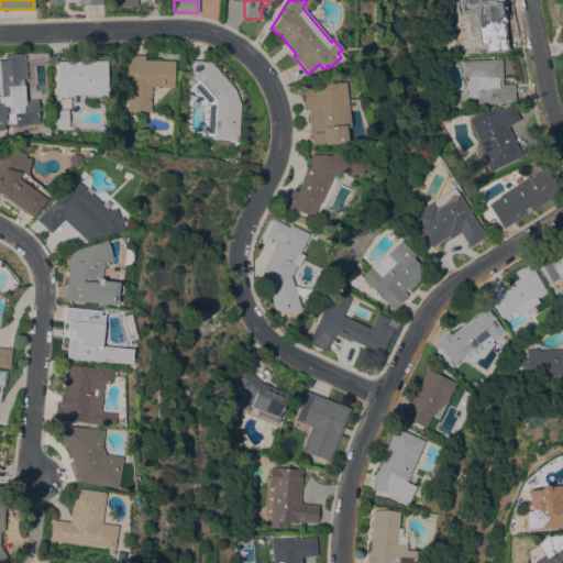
[(493,0),(504,44),(487,47),(486,45),(485,46),(483,35),(478,36),(477,31),(474,31),(468,7),(467,7),(466,6),(462,7),(462,6),(457,7),(455,0),(493,0)]
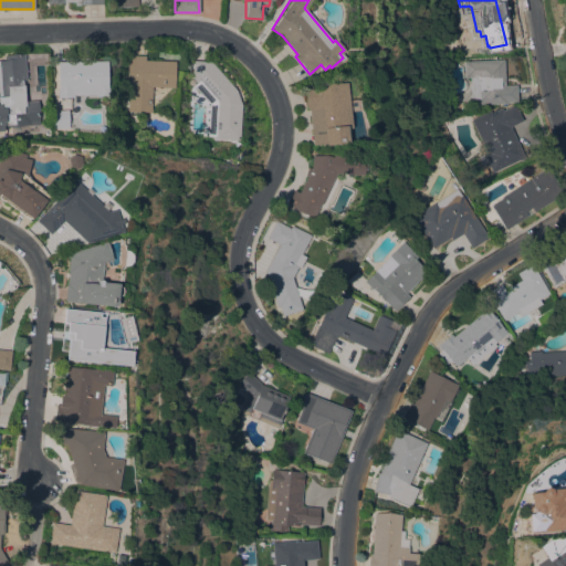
[(38,98),(39,125),(11,126),(10,125),(3,125),(3,130),(0,130),(0,60),(4,60),(4,55),(24,54),(28,98),(38,98)]
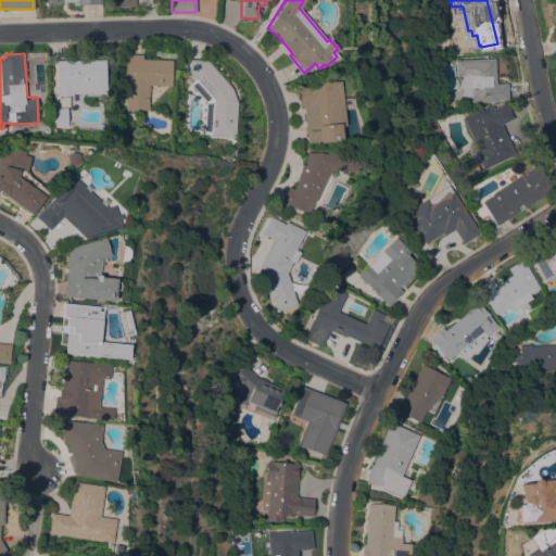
[(172,60),(171,86),(149,85),(148,110),(126,109),(126,87),(124,87),(125,53),(142,54),(142,59),(172,60)]
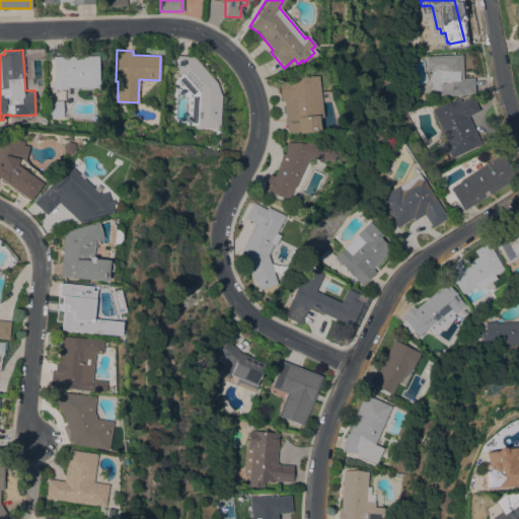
[(461,54),(463,78),(473,77),(474,93),(437,95),(437,92),(432,92),(431,71),(427,71),(426,56),(461,54)]
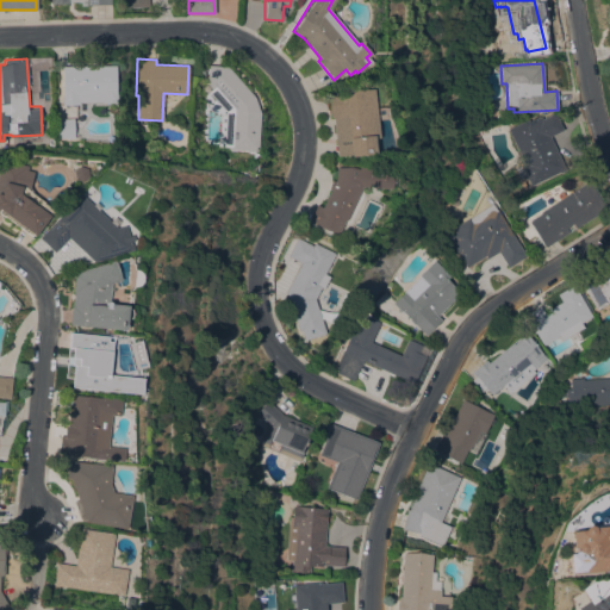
[(257,150),(228,149),(228,147),(223,145),(225,111),(209,92),(212,88),(207,83),(209,64),(226,66),(254,97),(260,112),(257,150)]
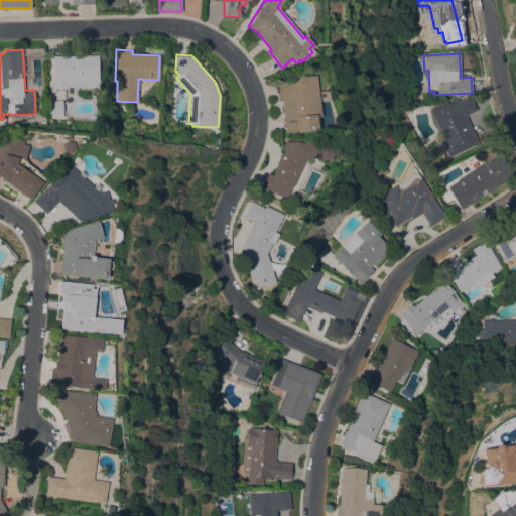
[(97,55),(98,81),(98,86),(85,87),(85,86),(67,86),(67,88),(52,88),(52,56),(97,55)]
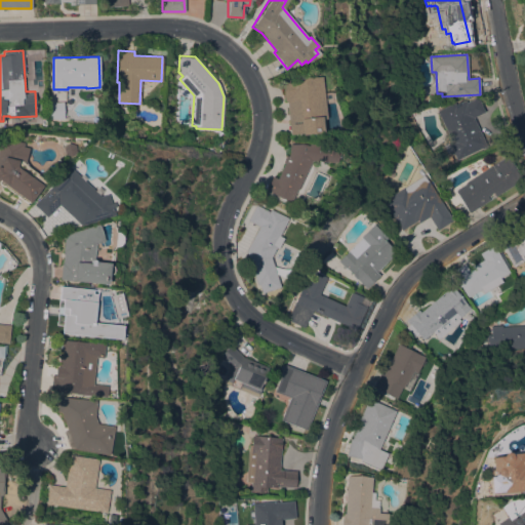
[(325,118),(321,119),(322,132),(301,134),(301,133),(289,134),(286,101),(283,101),(281,80),(320,76),(325,118)]
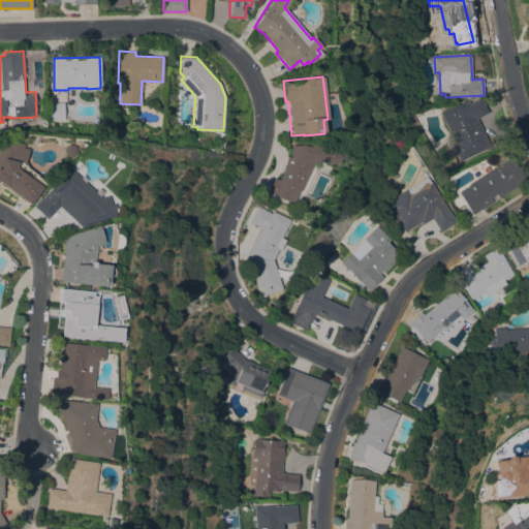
[(425,103),(419,99),(424,94),(429,98),(425,103)]
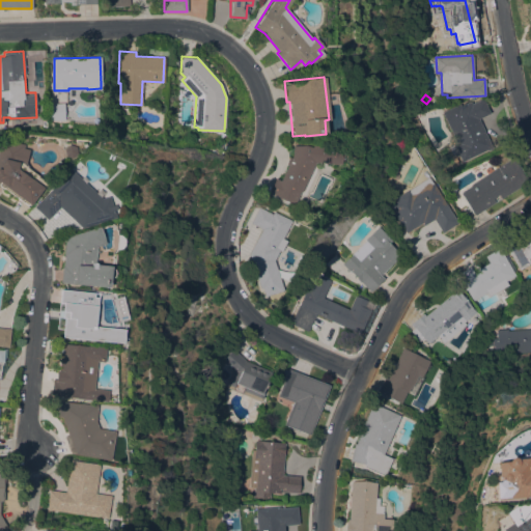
[(459,104),(460,105),(468,102),(470,102),(471,104),(478,101),(477,100),(482,98),(490,113),(478,118),(493,147),(463,162),(459,156),(454,158),(448,146),(456,142),(442,112),(459,104)]
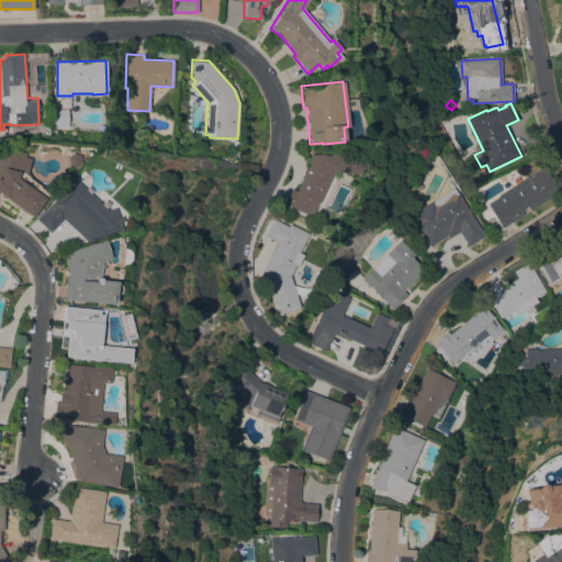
[(53,127),(52,110),(67,109),(68,126),(53,127)]
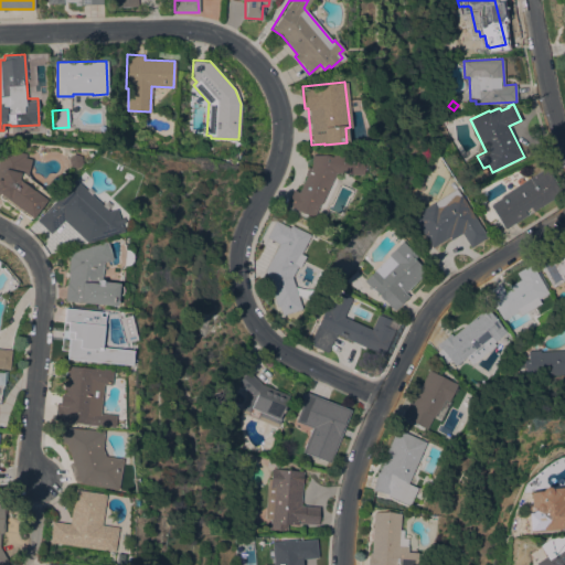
[(0,200),(0,150),(1,147),(25,153),(23,160),(30,162),(32,176),(31,181),(38,184),(39,188),(39,189),(40,191),(39,194),(40,195),(41,194),(41,193),(44,192),(49,200),(44,202),(44,201),(29,221),(0,200)]
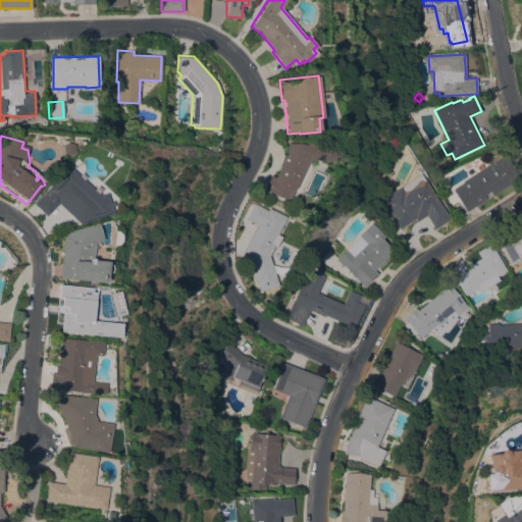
[(295,189),(294,188),(289,200),(269,191),(269,192),(264,190),(270,174),(275,177),(282,161),(280,161),(284,154),(285,155),(286,153),(288,143),(306,144),(306,143),(328,144),(328,150),(334,151),(333,161),(309,160),(295,189)]
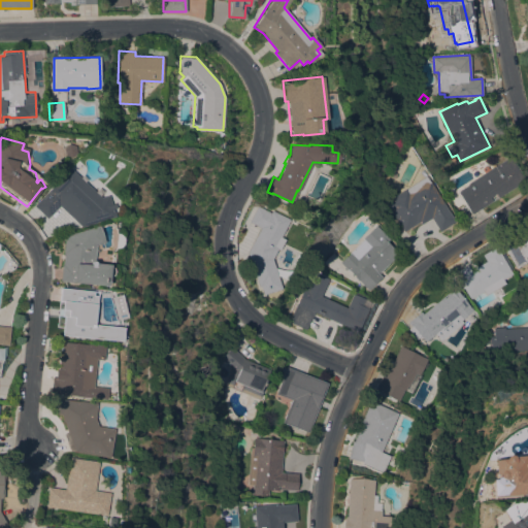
[(509,156),(525,180),(472,213),(458,191),(468,185),(467,184),(509,156)]
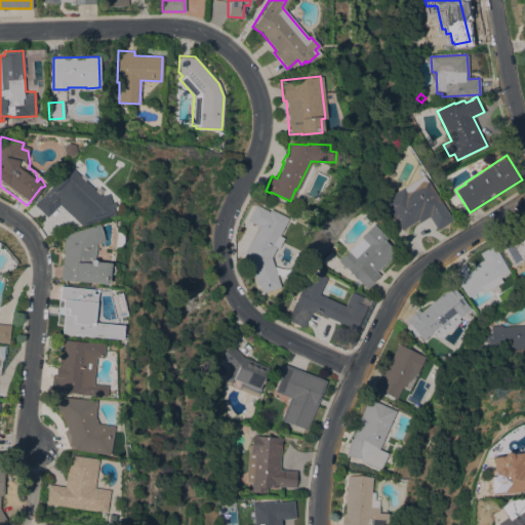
[(107,194),(109,202),(112,202),(114,207),(111,208),(113,214),(79,225),(58,204),(46,217),(33,204),(64,173),(65,174),(70,168),(99,196),(107,194)]
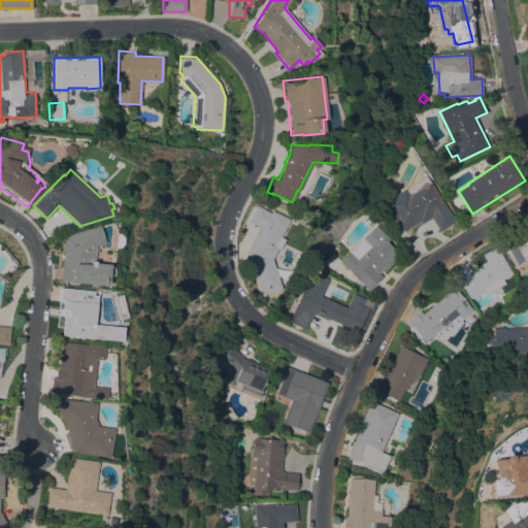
[(385,200),(404,190),(425,175),(429,182),(429,180),(452,216),(453,216),(456,221),(439,231),(431,218),(421,224),(420,221),(404,231),(389,208),(385,200)]
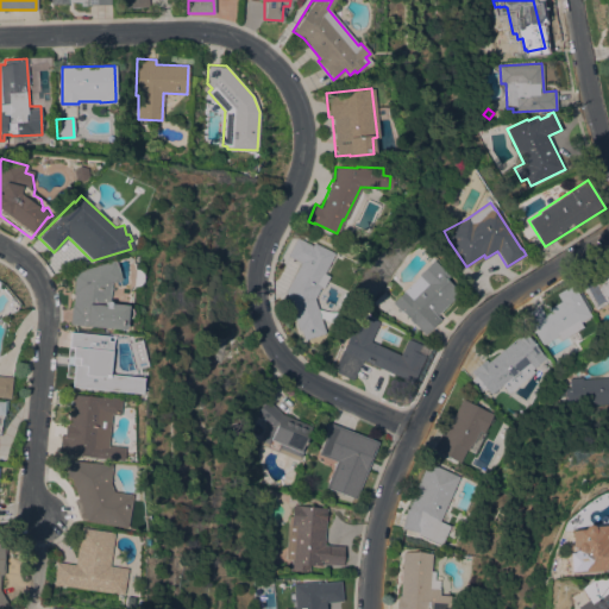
[(518,209),(523,219),(514,224),(509,215),(518,209)]
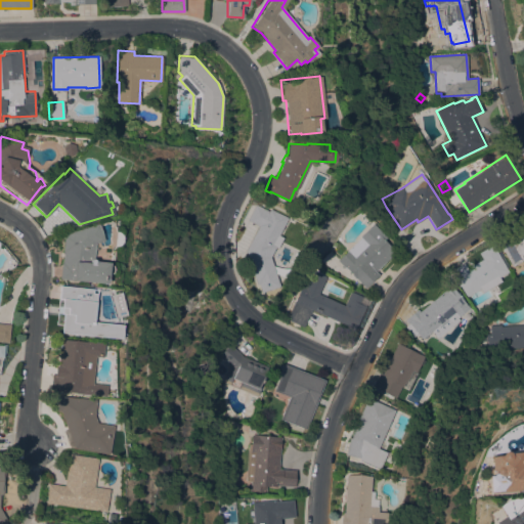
[(258,225),(247,220),(255,204),(267,210),(268,208),(288,217),(273,244),(276,245),(270,257),(279,287),(261,292),(258,284),(256,284),(246,250),(258,225)]
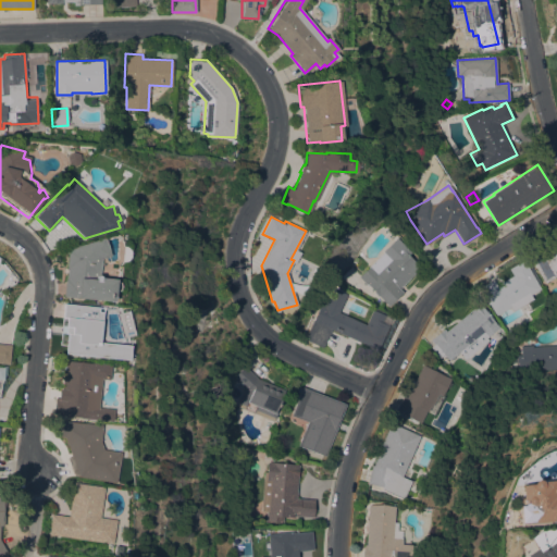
[(98,275),(100,275),(100,276),(100,277),(115,279),(113,301),(63,296),(64,277),(65,277),(66,269),(67,248),(103,237),(109,256),(100,258),(98,275)]
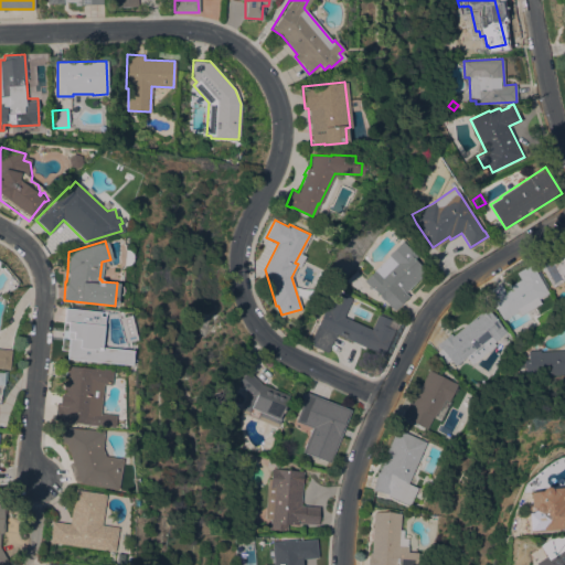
[(416,255),(414,258),(426,270),(405,292),(408,296),(394,310),(383,299),(383,300),(379,296),(380,295),(372,287),(371,288),(363,280),(388,255),(387,255),(402,241),(416,255)]
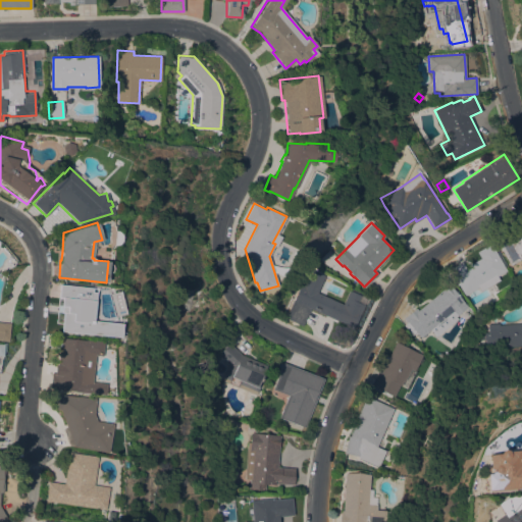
[(521,260),(521,259),(511,265),(498,243),(521,227),(521,260)]
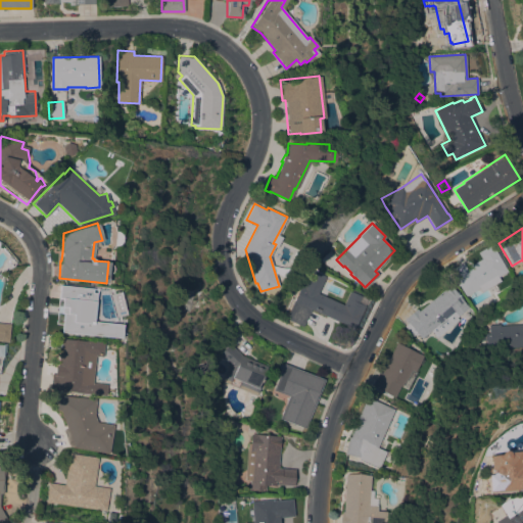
[(508,271),(498,277),(501,281),(482,292),(480,287),(467,295),(452,270),(463,263),(466,268),(495,250),(508,271)]
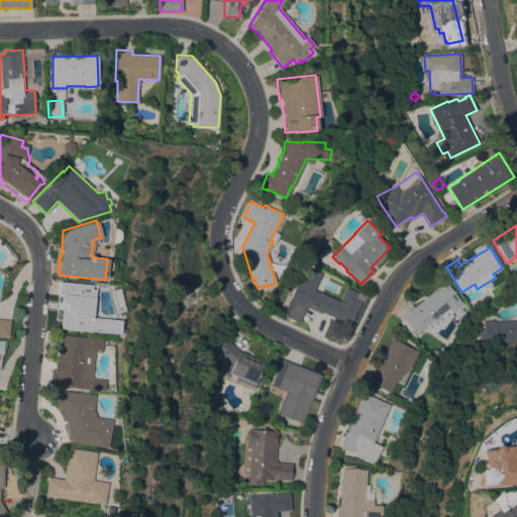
[(15,262),(4,268),(3,264),(4,262),(5,259),(6,257),(9,254),(15,262)]
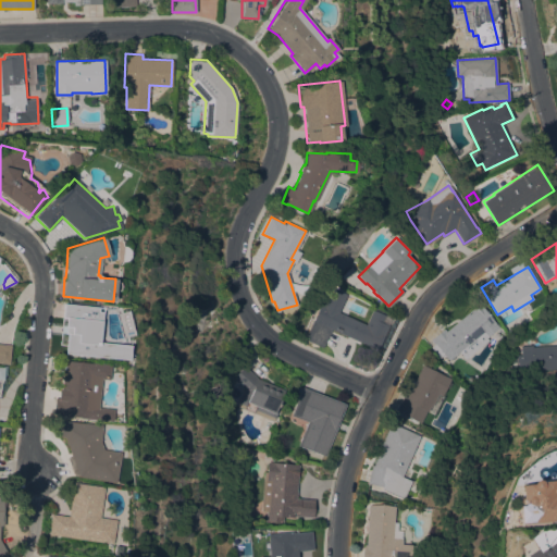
[(366,324),(372,310),(385,316),(382,322),(388,325),(384,337),(383,336),(378,350),(331,329),(323,347),(305,338),(321,304),(322,304),(324,299),(326,300),(327,298),(342,305),(338,311),(366,324)]
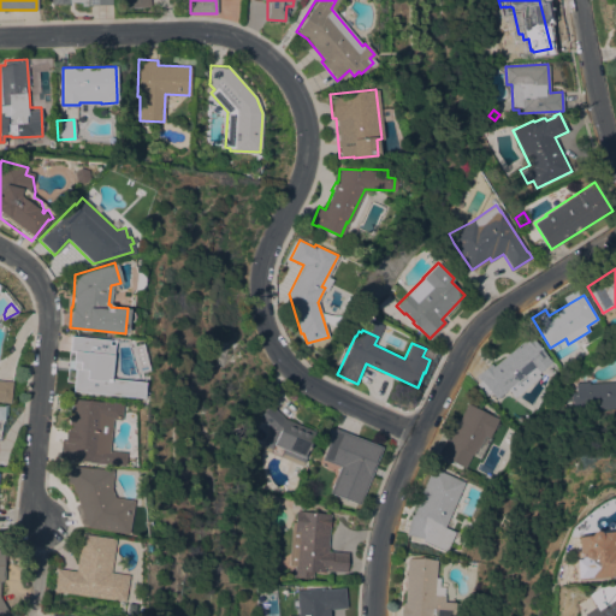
[(110,379),(142,383),(140,404),(67,397),(69,392),(72,355),(65,354),(67,335),(111,338),(110,342),(114,343),(113,355),(112,355),(110,379)]
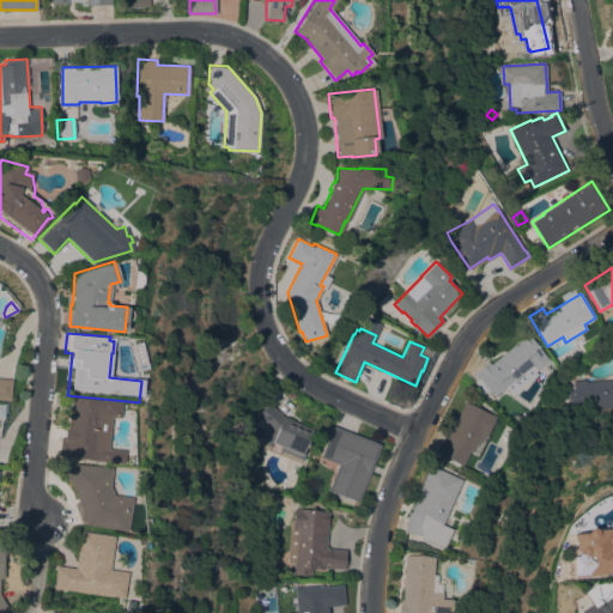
[(528,333),(550,360),(535,371),(538,375),(521,389),(519,388),(513,393),(509,389),(509,390),(507,387),(495,396),(485,384),(480,389),(474,382),(478,378),(473,374),(489,362),(490,364),(528,333)]
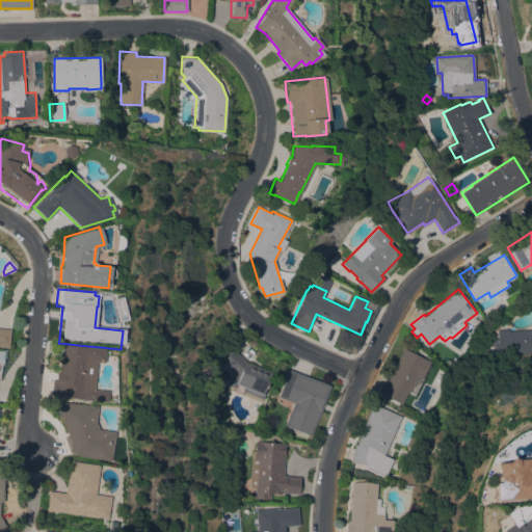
[(0,327),(10,329),(8,347),(0,347),(0,327)]
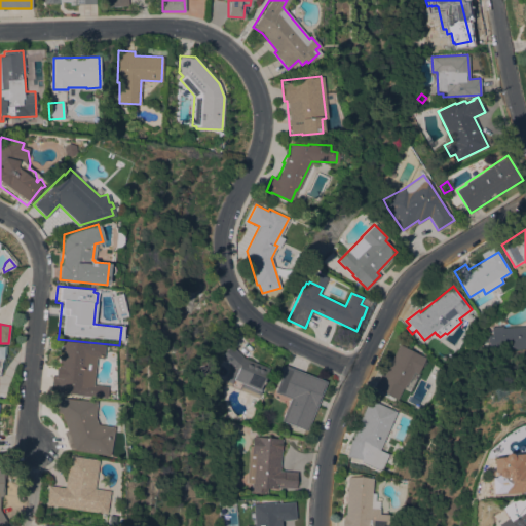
[(481,339),(481,335),(482,334),(491,333),(491,327),(502,325),(502,327),(525,326),(525,347),(496,351),(496,348),(488,349),(487,342),(481,342),(481,339)]
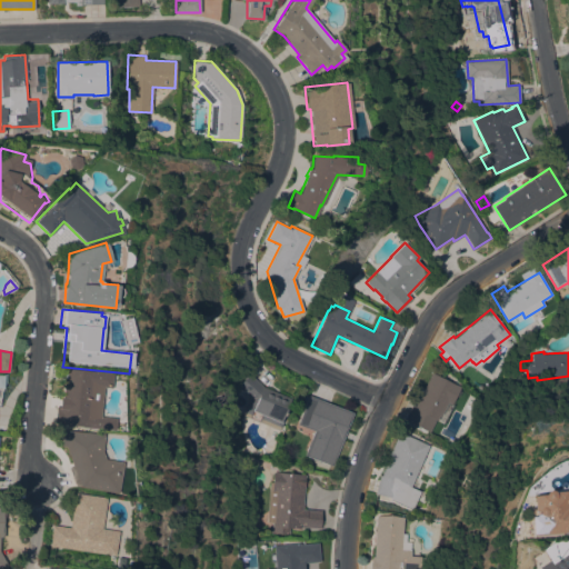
[(99,416),(115,418),(113,430),(58,423),(58,422),(55,422),(56,406),(59,407),(60,397),(61,398),(63,378),(61,378),(61,368),(67,369),(67,368),(91,370),(112,372),(110,388),(102,387),(99,416)]
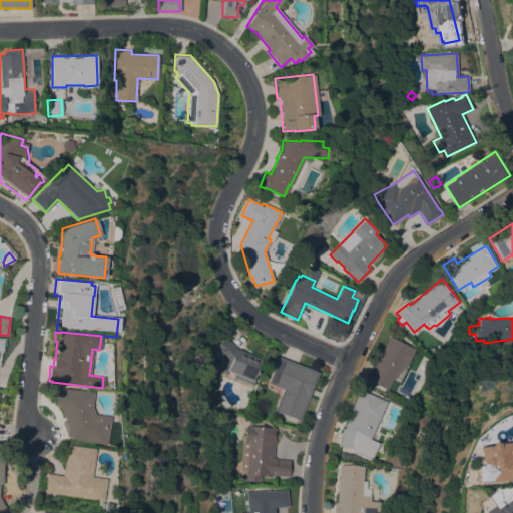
[(401,383),(393,379),(387,390),(365,378),(372,363),(375,365),(389,336),(416,349),(411,359),(413,360),(401,383)]
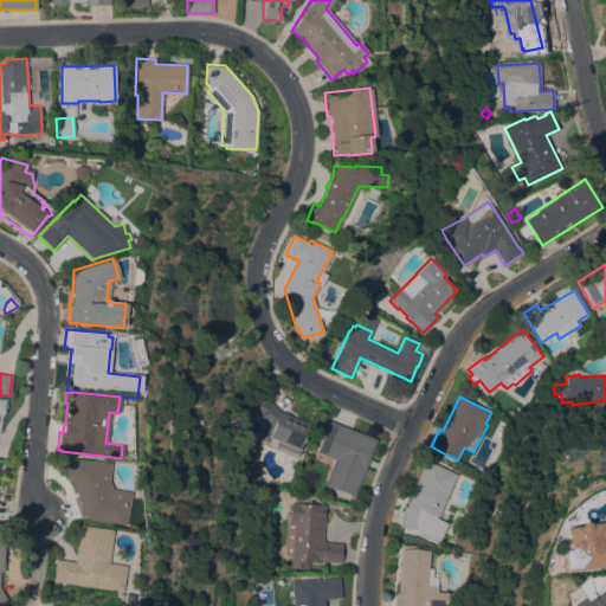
[(310,424),(303,440),(304,442),(297,458),(258,442),(266,423),(253,411),(266,398),(279,411),(310,424)]
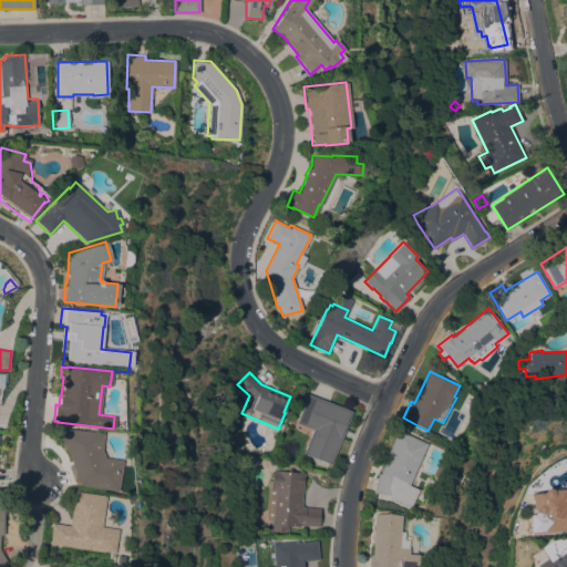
[(352,411),(331,464),(303,453),(312,429),(296,422),(307,393),(352,411)]
